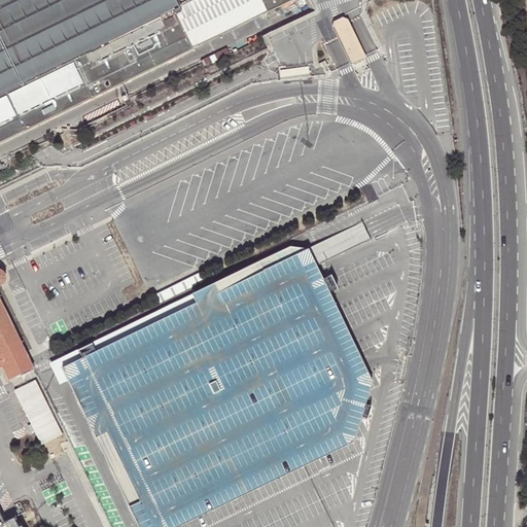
[(0,0),(0,142),(192,48),(174,10),(194,0),(260,0),(268,12),(292,0),(0,0)]
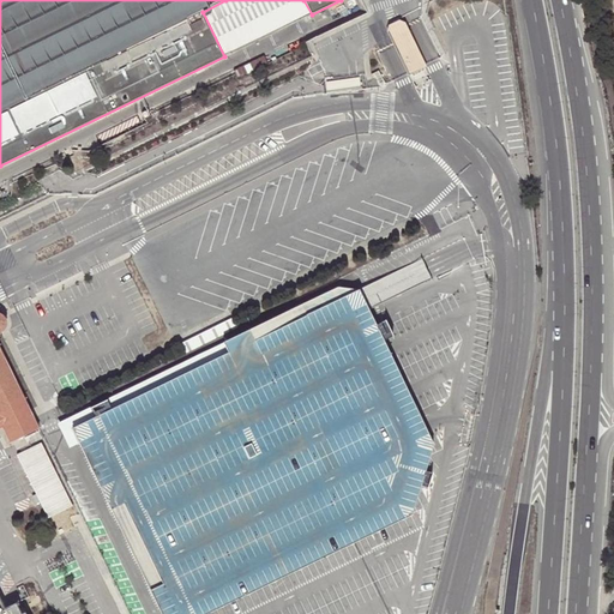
[(224,56),(312,14),(304,0),(226,0),(203,12),(224,56)]
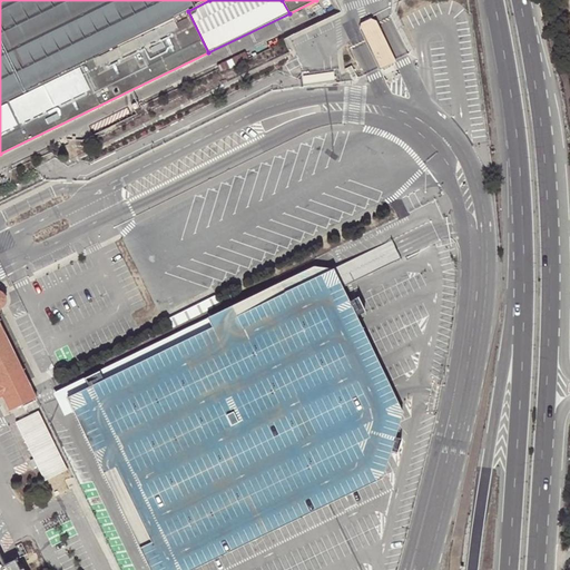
[(366,23),(362,26),(360,32),(377,69),(380,74),(397,65),(395,59),(377,23),(372,21),(366,23)]
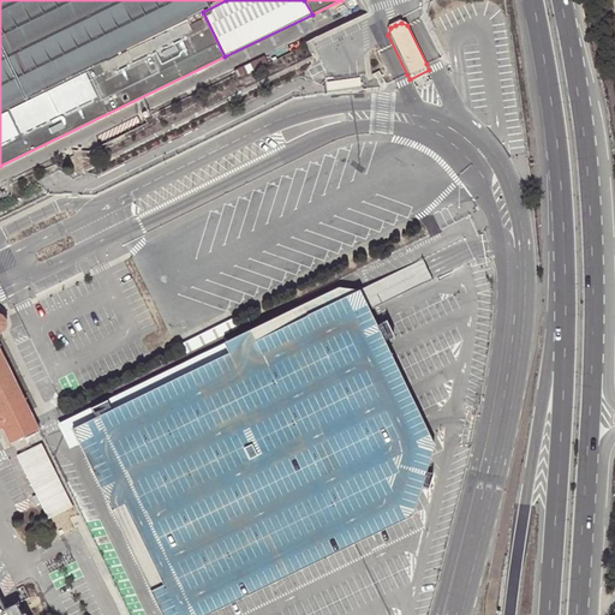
[(234,70),(238,78),(268,63),(264,55),(234,70)]
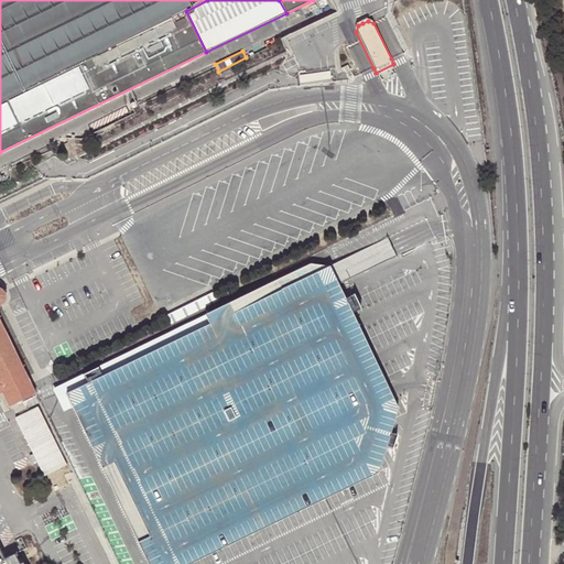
[(329,73),(299,77),(300,85),(331,80),(329,73)]
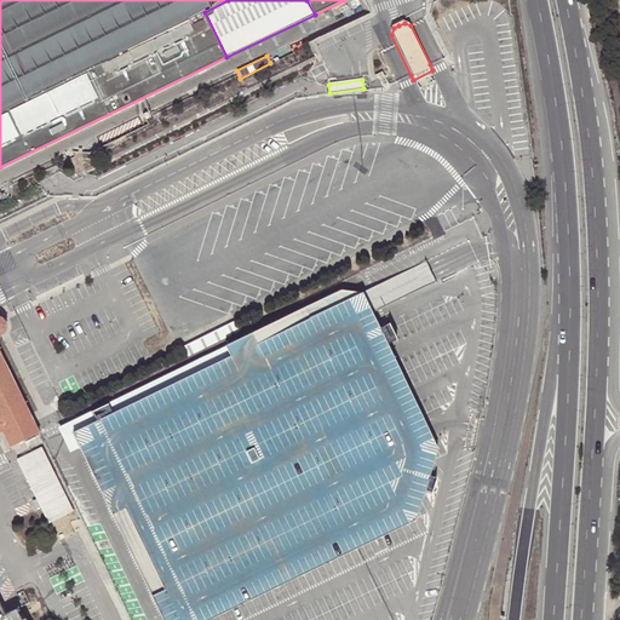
[(372,313),(367,303),(362,293),(349,290),(340,287),(224,342),(229,352),(72,429),(72,431),(81,452),(85,460),(101,493),(120,530),(141,573),(160,612),(164,619),(207,619),(210,619),(414,520),(415,520),(437,449),(429,430),(412,395),(390,352),(375,319),(372,313)]
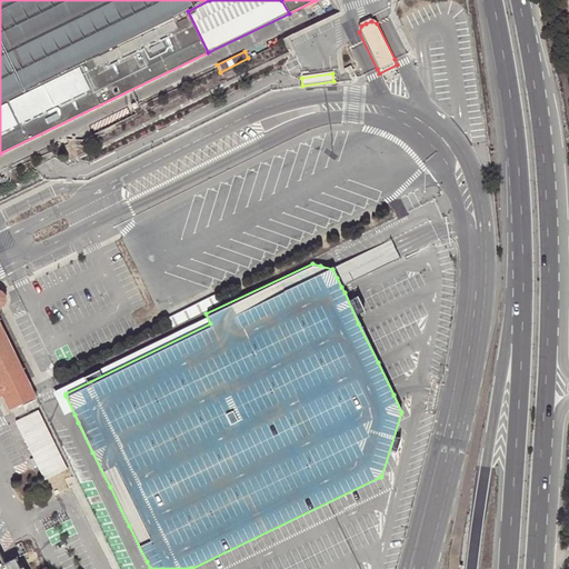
[(0,398),(2,397),(9,410),(36,397),(11,346),(0,321),(0,309),(5,307),(6,306),(7,303),(7,301),(8,300),(7,298),(7,296),(6,293),(5,292),(2,291),(0,290),(0,289),(0,398)]
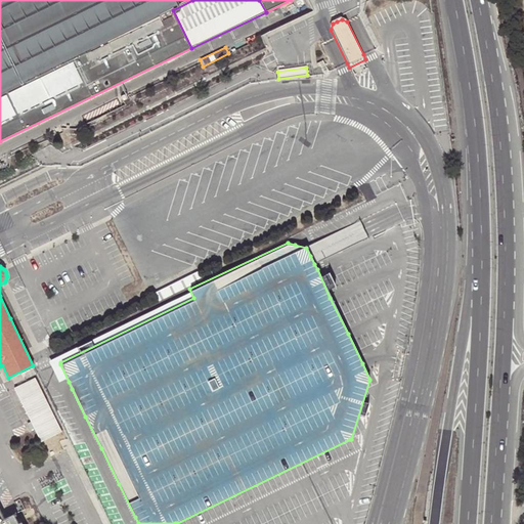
[(154,293),(158,302),(204,279),(200,270),(154,293)]
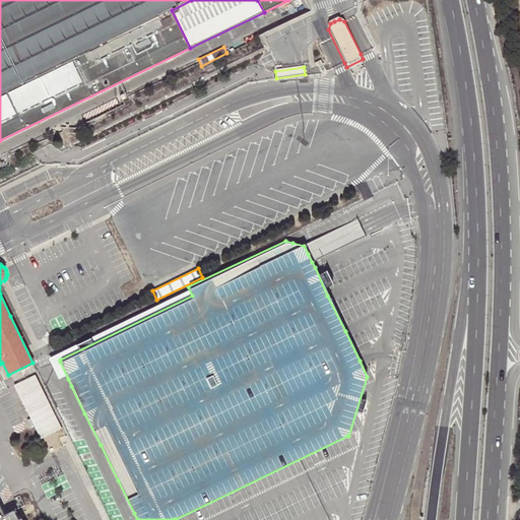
[(36,369),(34,365),(20,370),(22,374),(24,377),(37,371),(36,369)]
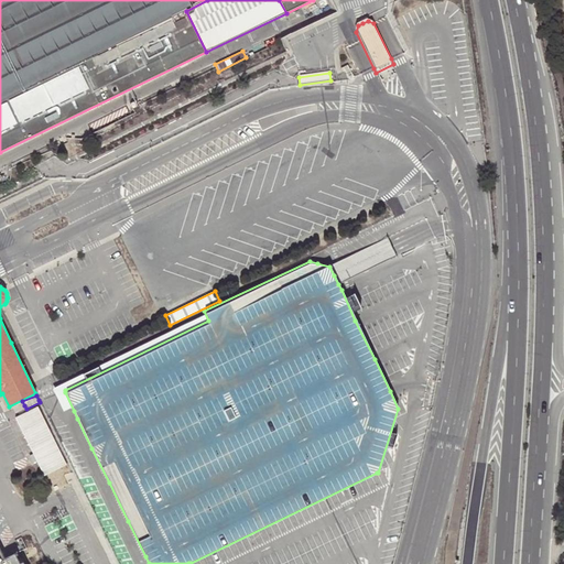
[(14,419),(43,476),(64,466),(36,408),(14,419)]
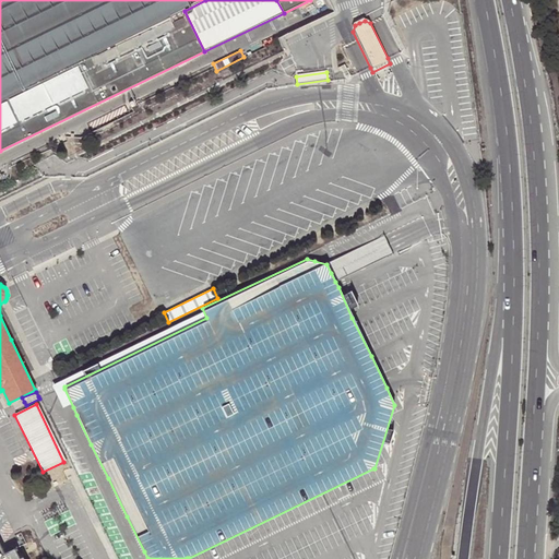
[(0,558),(22,558),(22,557),(20,558),(15,548),(3,554),(0,545),(0,558)]
